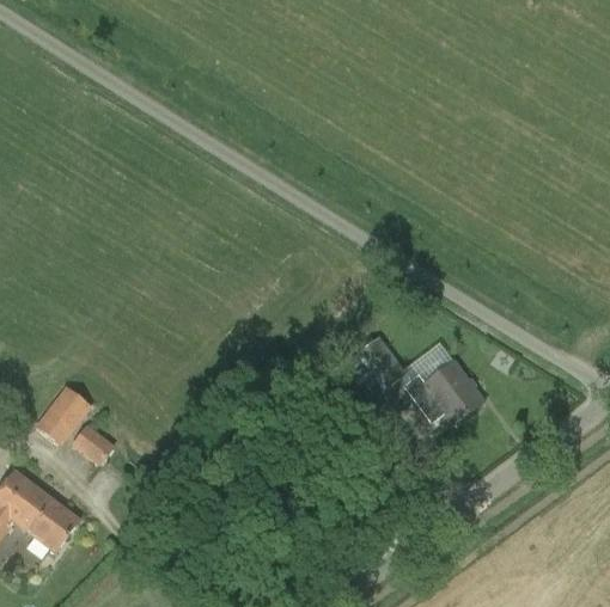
[(407,374),(380,335),(355,351),(382,391),(407,374)]
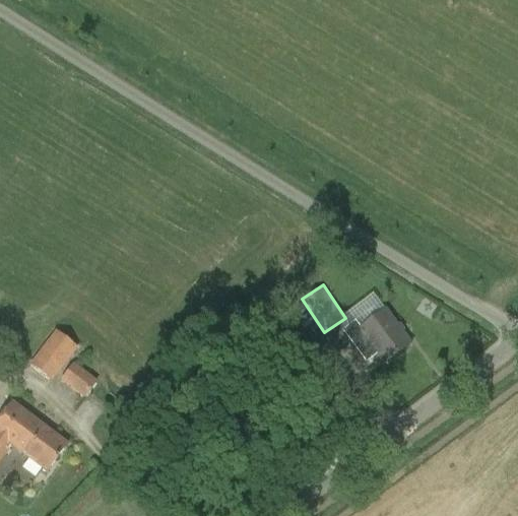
[(386,361),(411,341),(387,307),(362,326),(357,319),(344,328),(359,347),(370,339),(386,361)]
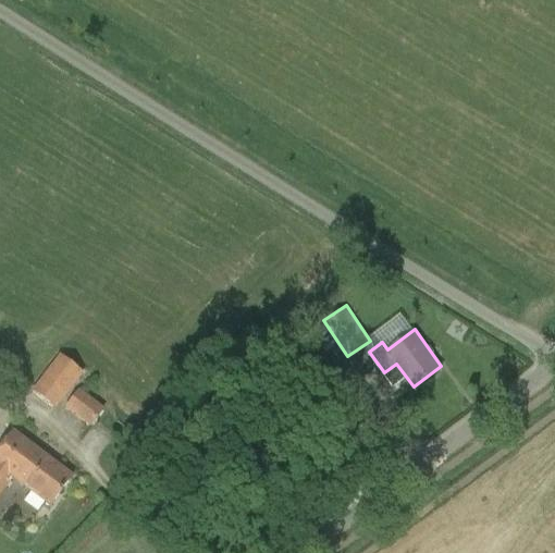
[(81,380),(57,360),(37,383),(61,403),(81,380)]
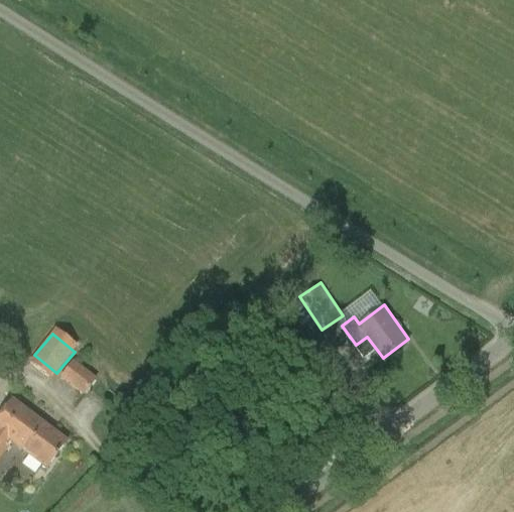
[(98,375),(75,357),(61,374),(85,392),(98,375)]
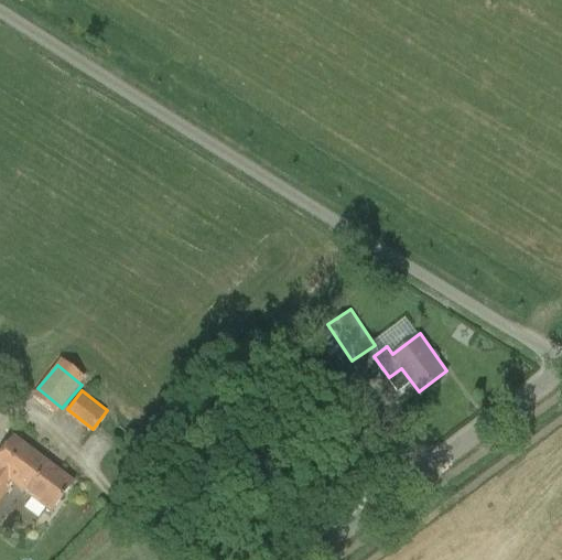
[(0,450),(0,499),(14,482),(53,510),(76,480),(13,433),(0,450)]
